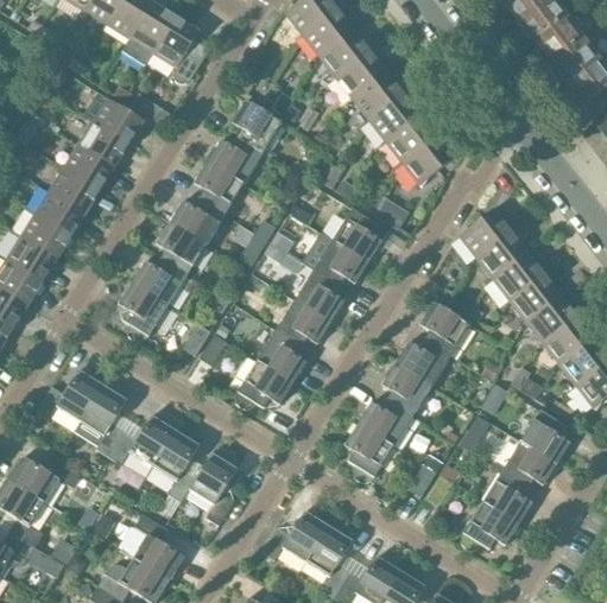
[(89,0),(84,8),(107,23),(121,0),(89,0)]
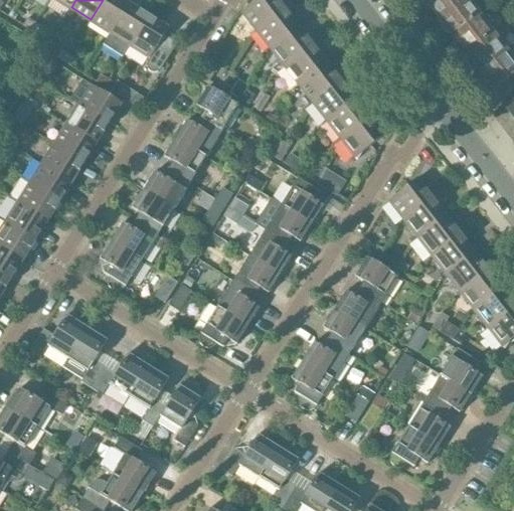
[(103,0),(91,19),(110,31),(130,0),(103,0)]
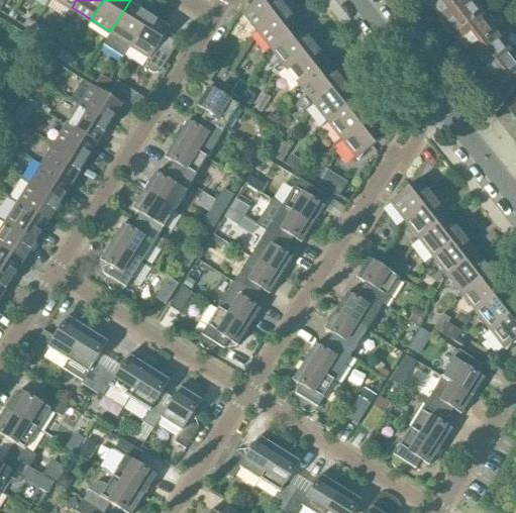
[(149,12),(130,0),(110,31),(104,41),(124,54),(130,43),(149,12)]
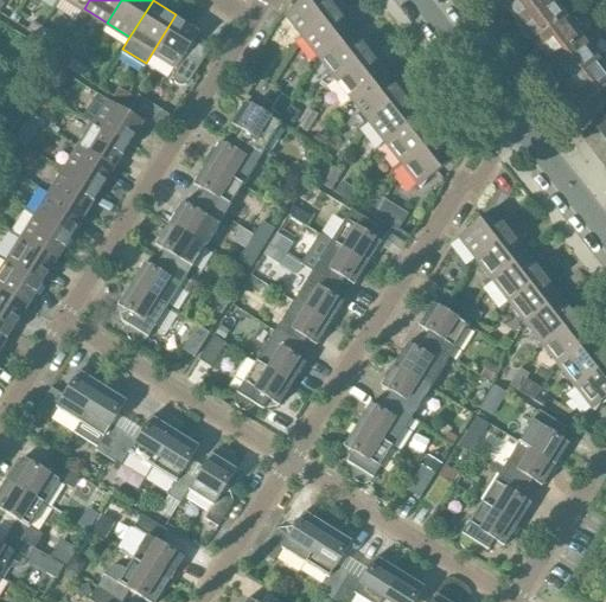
[(298,0),(285,11),(303,33),(336,6),(331,0),(298,0)]
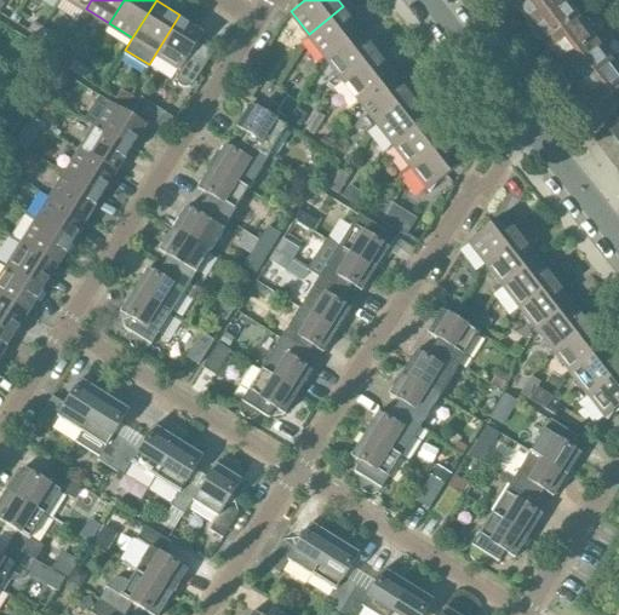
[(580,10),(572,0),(525,0),(519,5),(533,23),(533,30),(537,36),(543,36),(544,38),(580,10)]
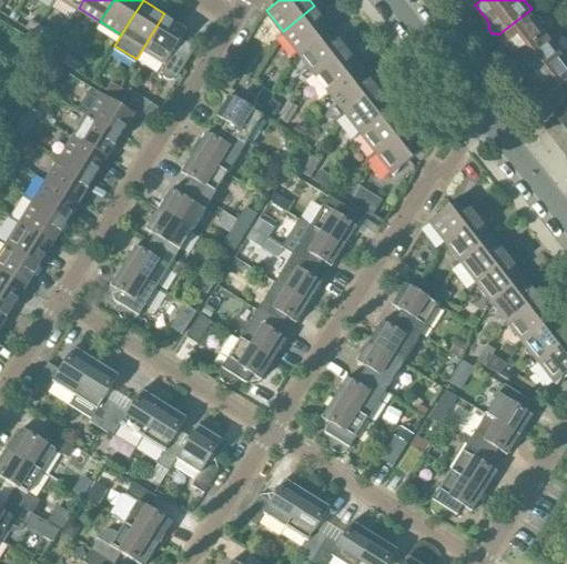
[(283,31),(299,51),(330,26),(314,6),(283,31)]
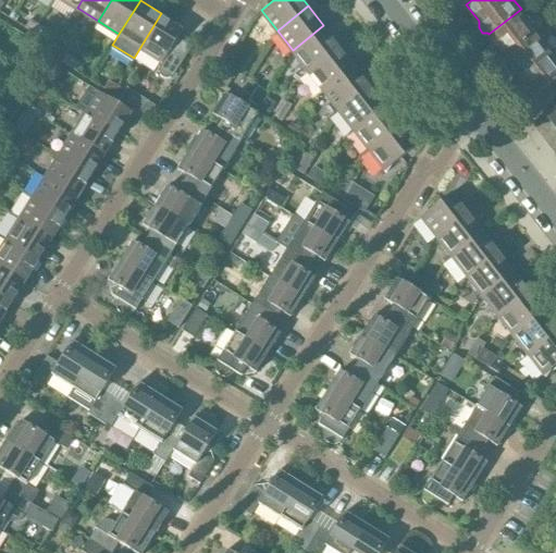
[(536,29),(521,9),(489,34),(494,40),(494,47),(497,53),(503,53),(504,54),(536,29)]
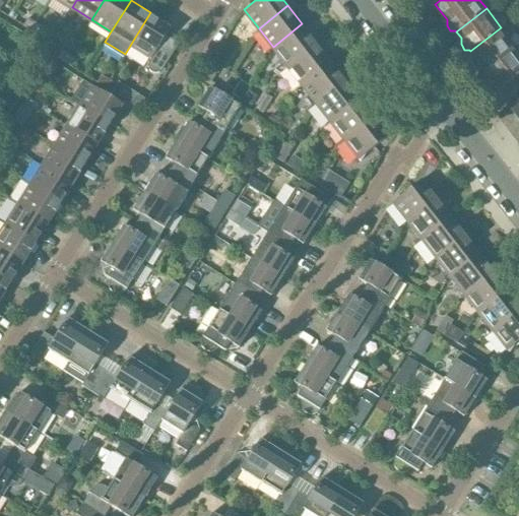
[(131,44),(151,57),(149,60),(149,61),(148,62),(148,64),(149,65),(149,67),(150,68),(151,69),(153,70),(154,71),(157,71),(158,71),(160,70),(161,69),(163,68),(180,41),(167,33),(171,25),(150,12),(131,44)]
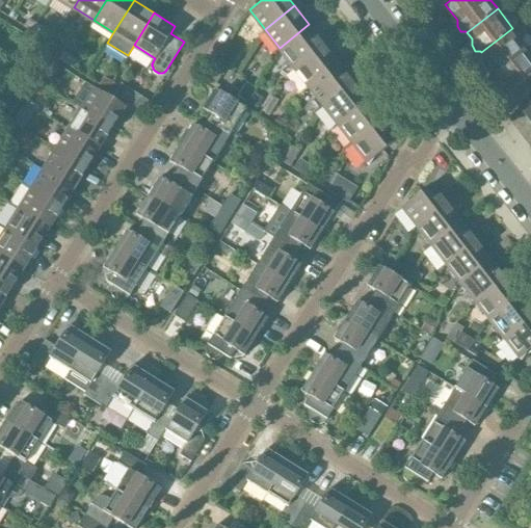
[(33,28),(37,20),(30,16),(25,23),(33,28)]
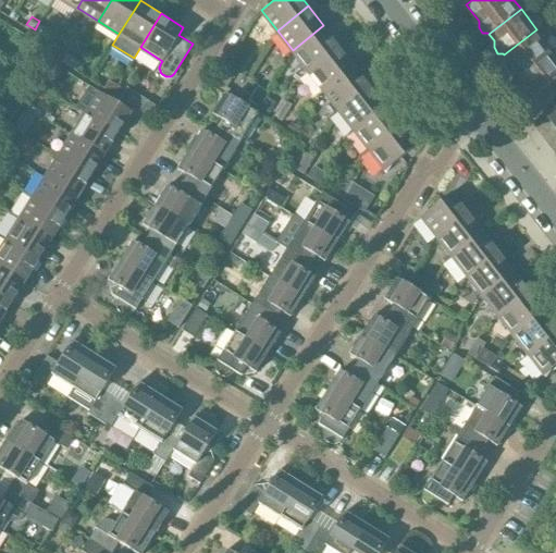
[(39,21),(35,29),(42,34),(48,26),(39,21)]
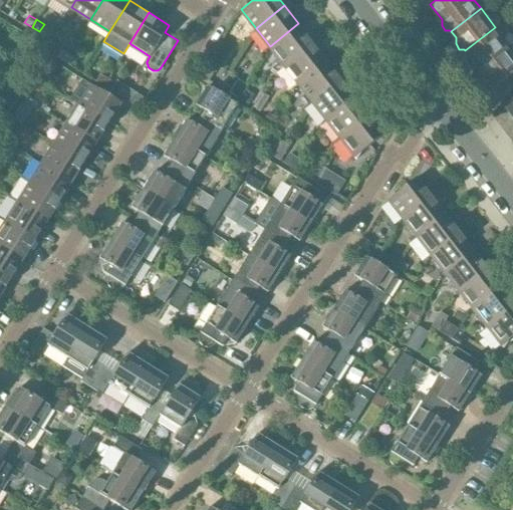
[(270,46),(284,64),(312,41),(298,23),(270,46)]
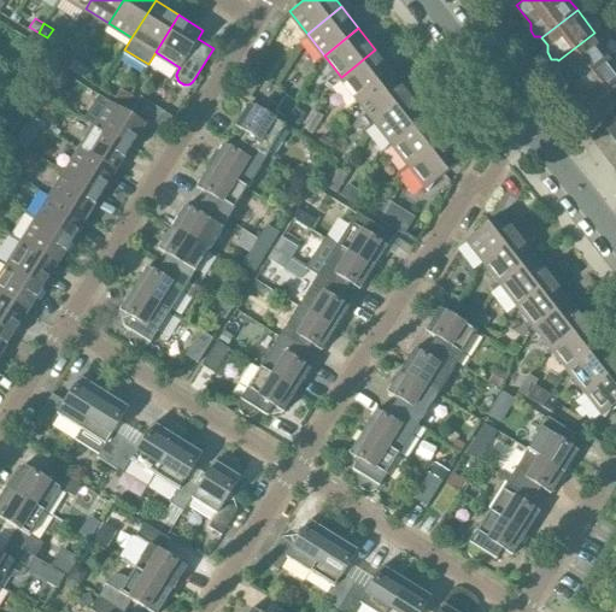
[(612,54),(594,33),(558,60),(564,69),(564,76),(572,86),(612,54)]
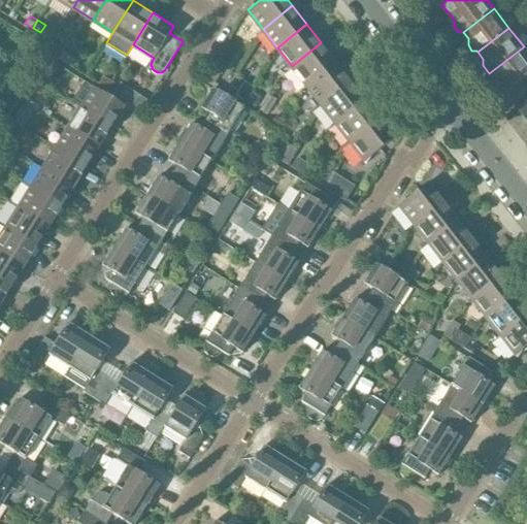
[(292,66),(306,85),(335,61),(321,42),(292,66)]
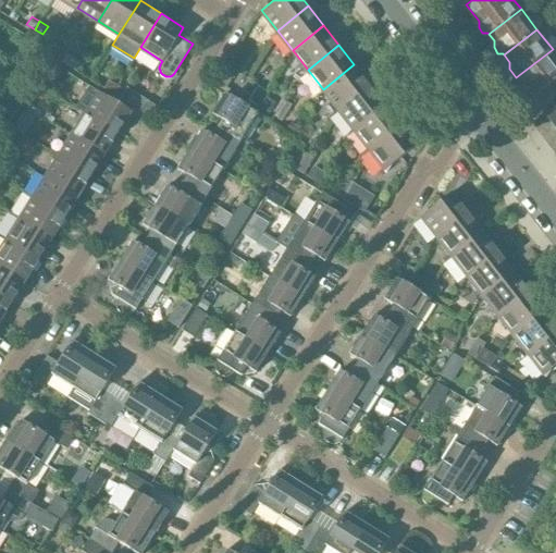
[(555,53),(553,49),(516,77),(522,85),(528,86),(543,106),(555,93),(555,53)]
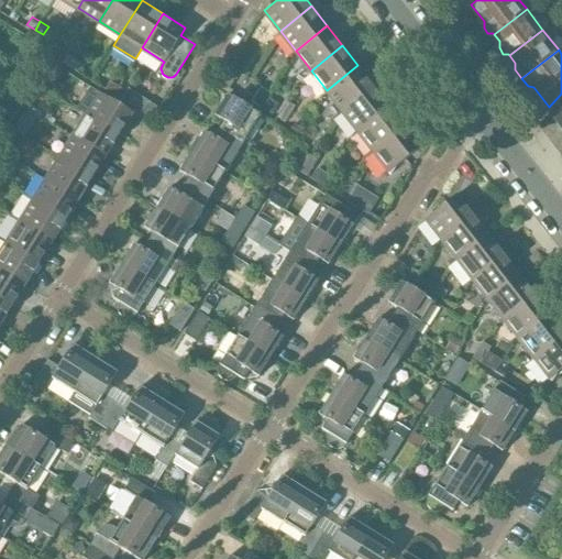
[(72,65),(77,56),(68,52),(64,59),(72,65)]
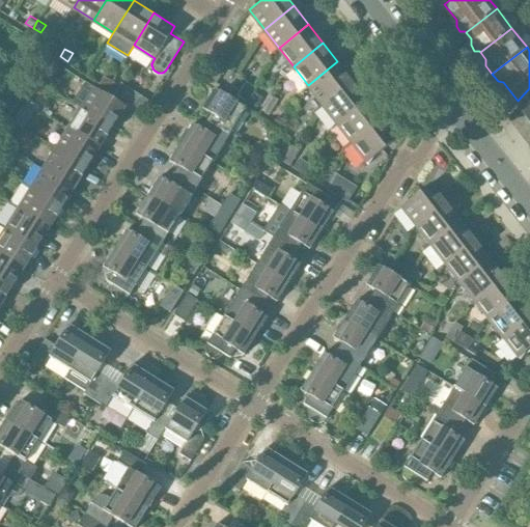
[(73,53),(67,61),(75,65),(80,58),(73,53)]
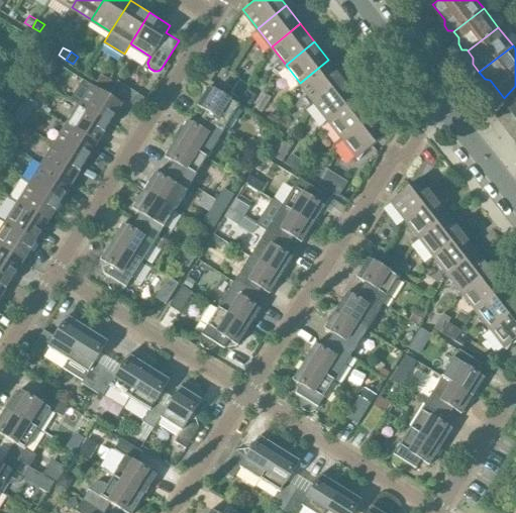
[(59,61),(50,57),(39,75),(47,79),(59,61)]
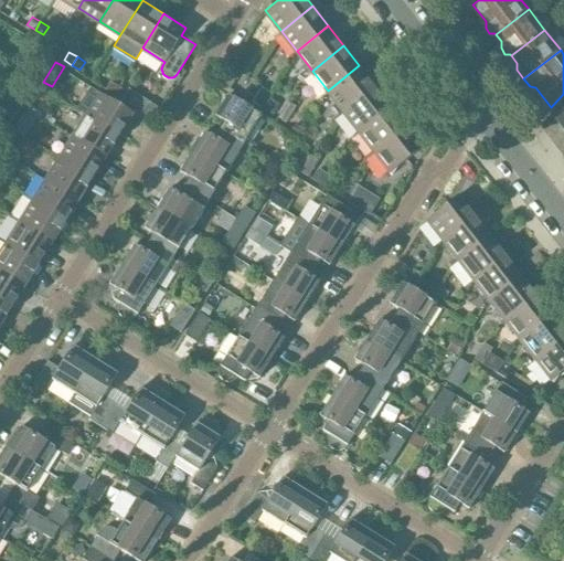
[(328,91),(343,110),(374,85),(359,65),(328,91)]
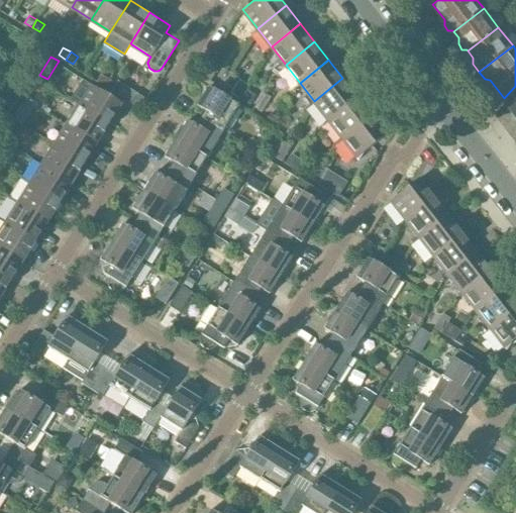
[(223,75),(230,79),(235,72),(227,67),(223,75)]
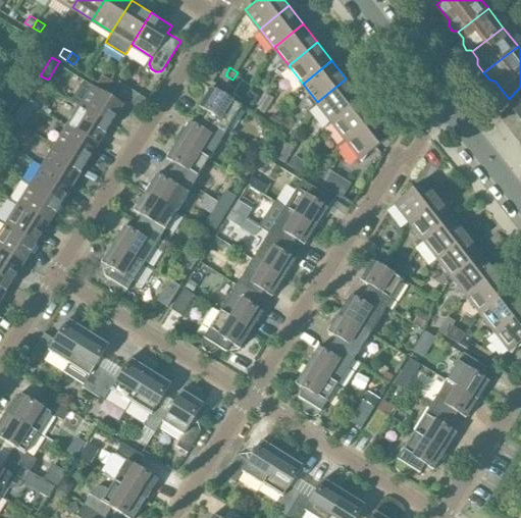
[(106,85),(110,78),(103,72),(98,80),(106,85)]
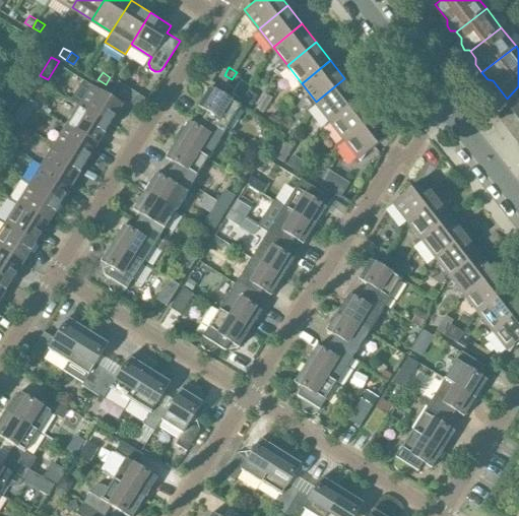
[(232,79),(224,75),(219,82),(228,87),(232,79)]
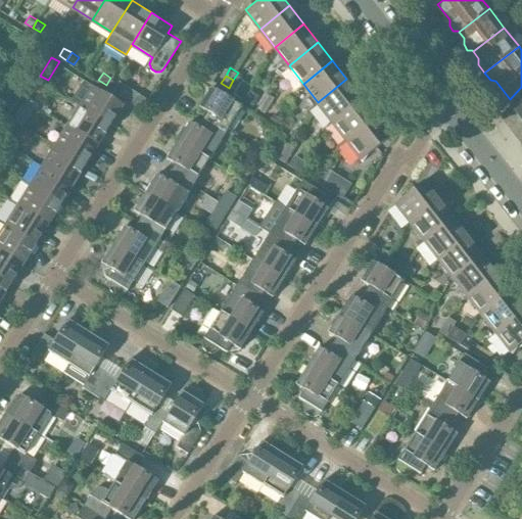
[(80,103),(111,123),(124,102),(93,83),(85,78),(72,98),(80,103)]
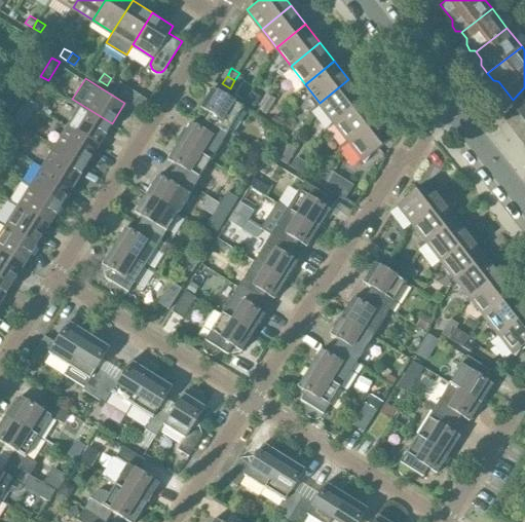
[(111,78),(107,85),(114,89),(119,82),(111,78)]
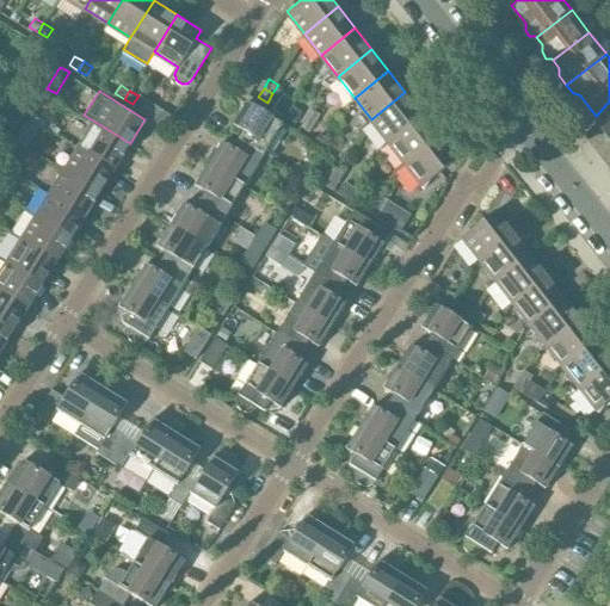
[(371,119),(388,140),(421,113),(405,92),(371,119)]
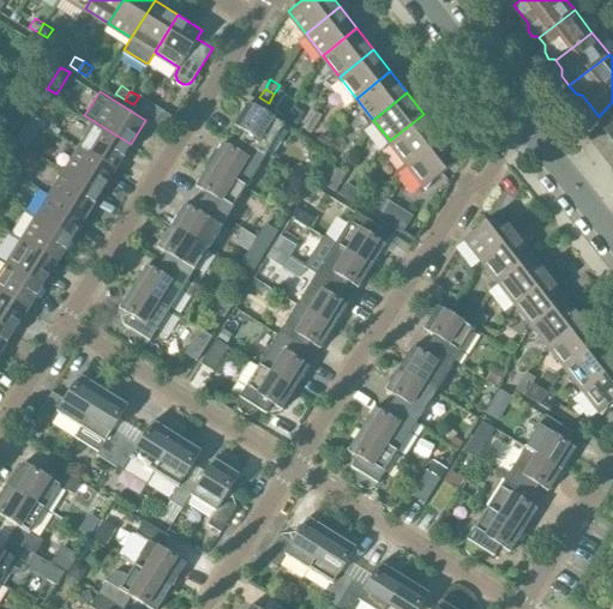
[(239,137),(265,154),(286,122),(248,100),(235,122),(245,128),(239,137)]
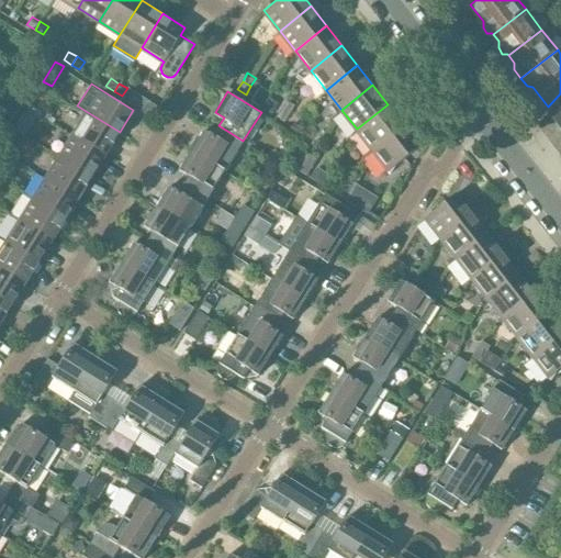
[(278,101),(268,95),(262,104),(272,111),(278,101)]
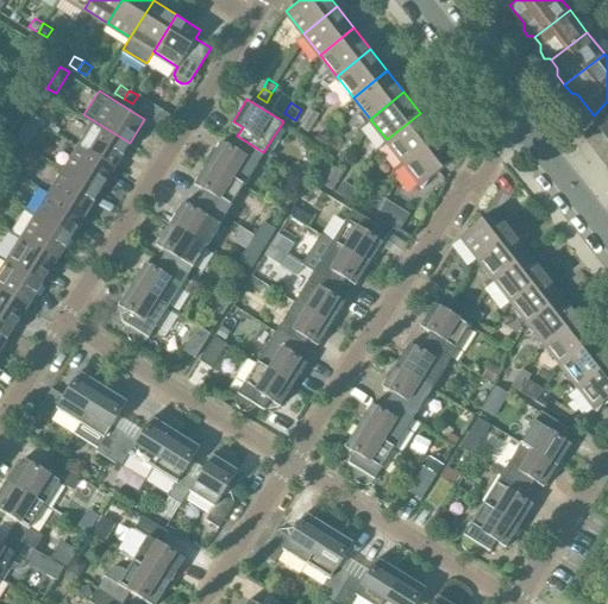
[(306,114),(315,120),(320,112),(312,106),(306,114)]
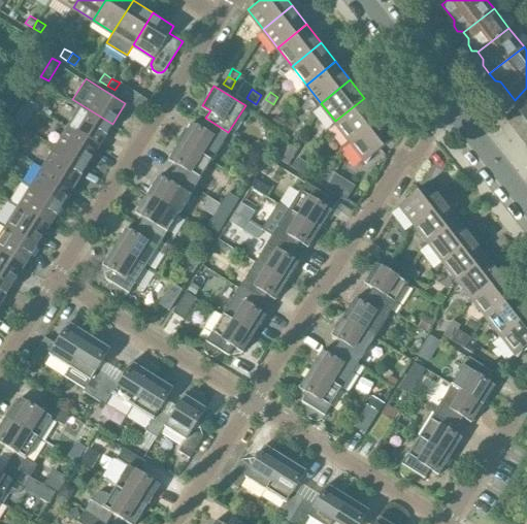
[(32,107),(36,99),(29,95),(24,102),(32,107)]
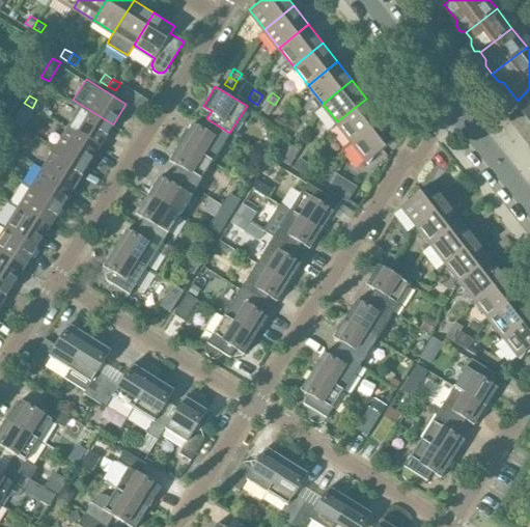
[(337,121),(352,141),(381,117),(366,99),(337,121)]
